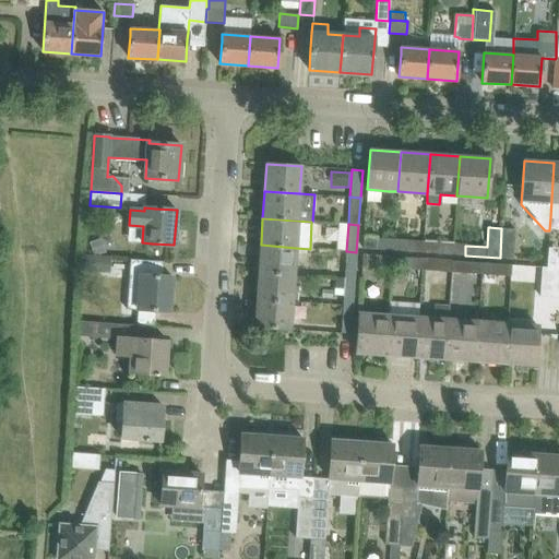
[(501,228),(500,258),(513,259),(515,229),(501,228)]
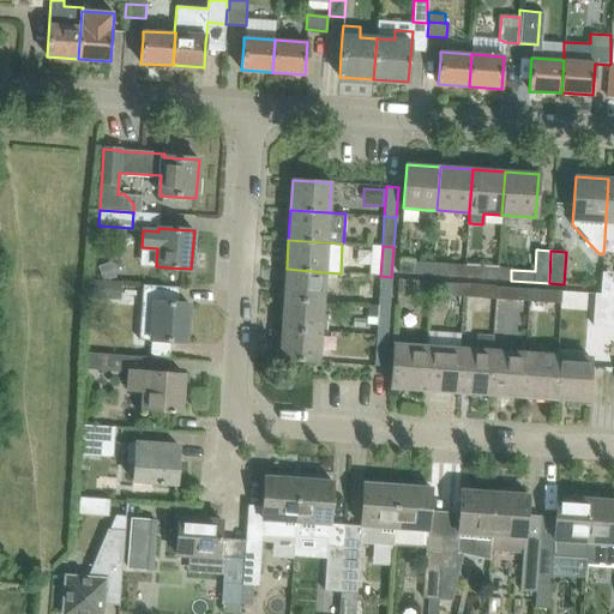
[(413,274),(414,262),(414,259),(399,259),(398,272),(413,274)]
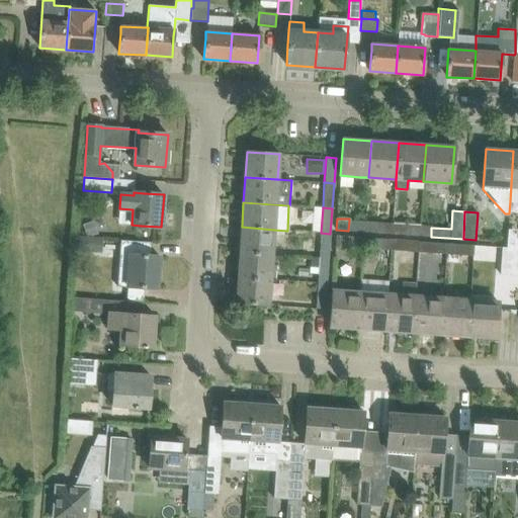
[(82,225),(86,236),(97,233),(93,221),(82,225)]
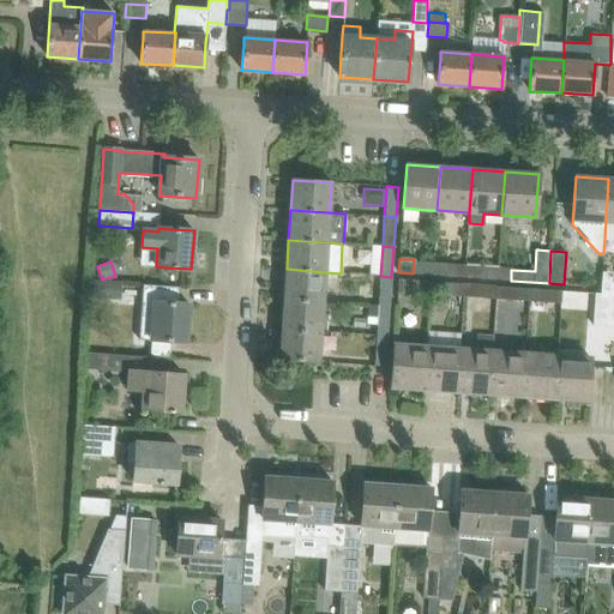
[(414,262),(413,274),(446,276),(446,263),(414,262)]
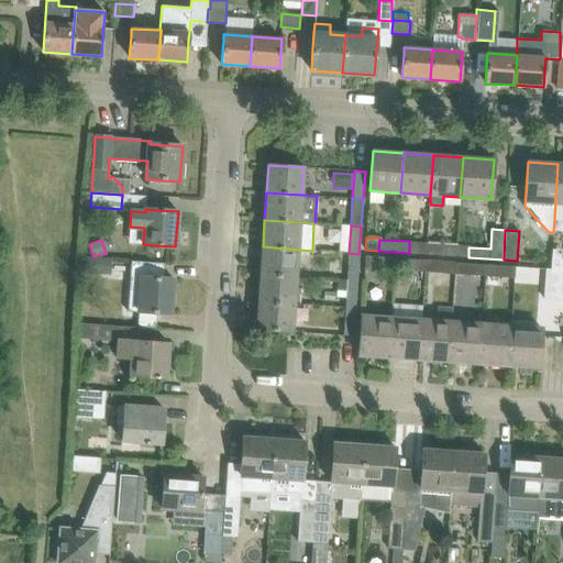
[(439,255),(439,243),(424,242),(423,254),(439,255)]
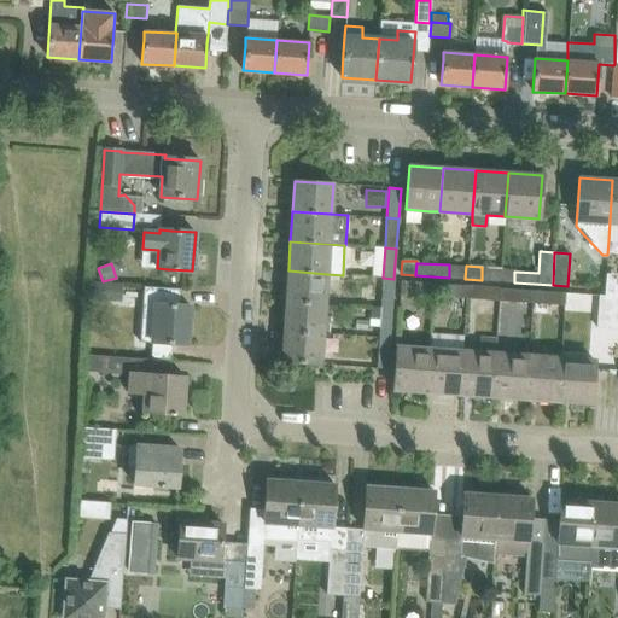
[(482,267),(482,280),(514,283),(514,272),(514,269),(482,267)]
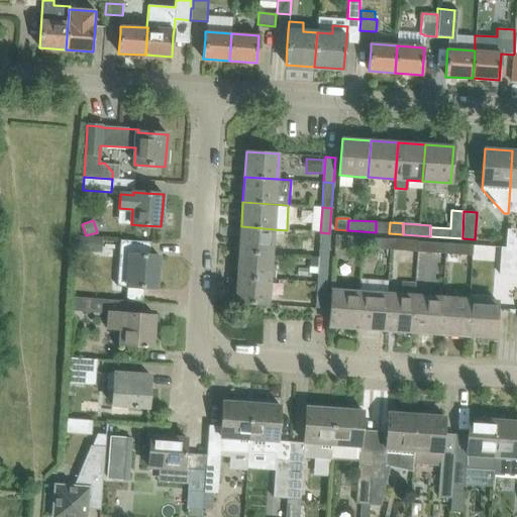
[(241,226),(239,251),(272,254),(274,229),(241,226)]
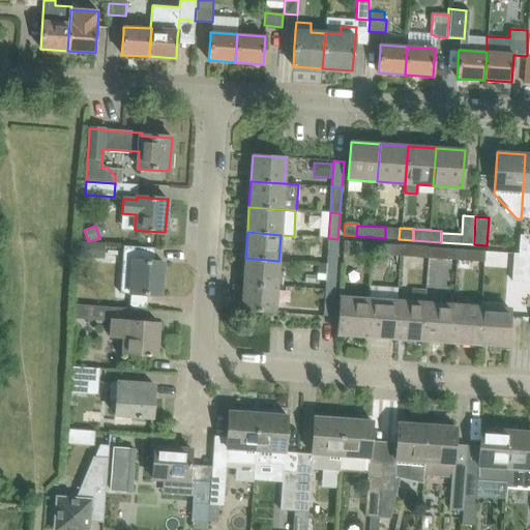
[(328,238),(326,264),(336,265),(337,239),(328,238)]
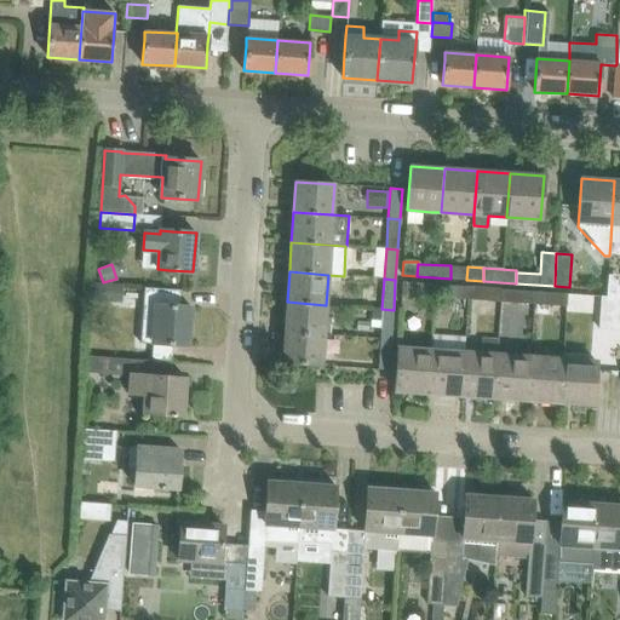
[(401,296),(425,297),(435,298),(436,285),(402,282),(401,296)]
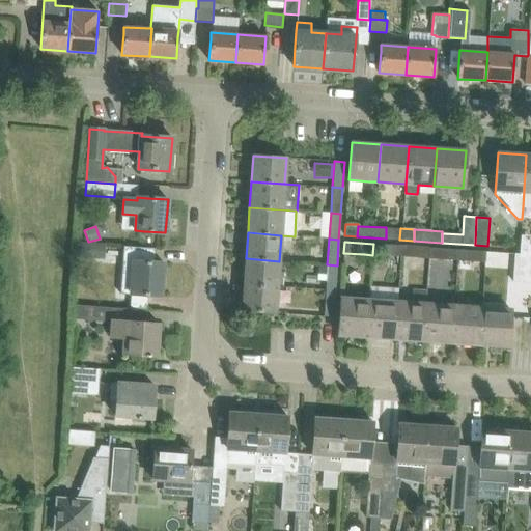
[(80,244),(79,256),(103,258),(104,246),(80,244)]
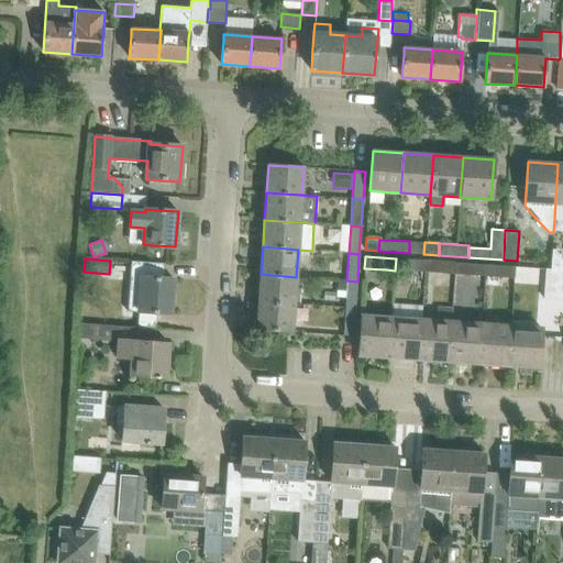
[(396,258),(395,271),(424,273),(426,261),(396,258)]
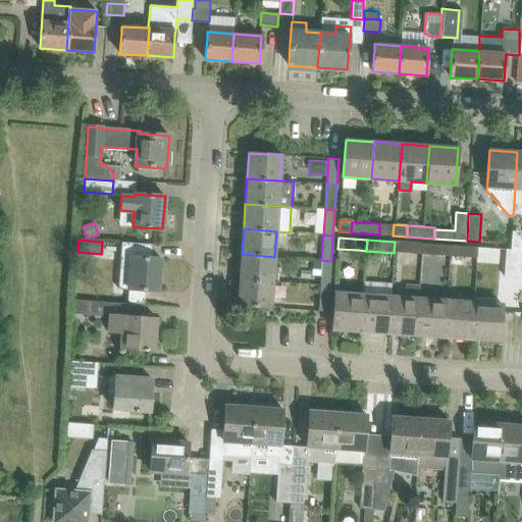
[(511,250),(518,250),(521,250),(521,240),(511,240),(511,250)]
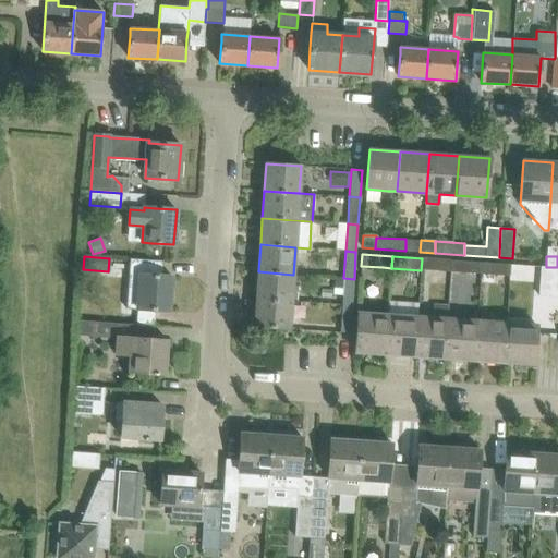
[(422,258),(421,270),(450,271),(451,261),(422,258)]
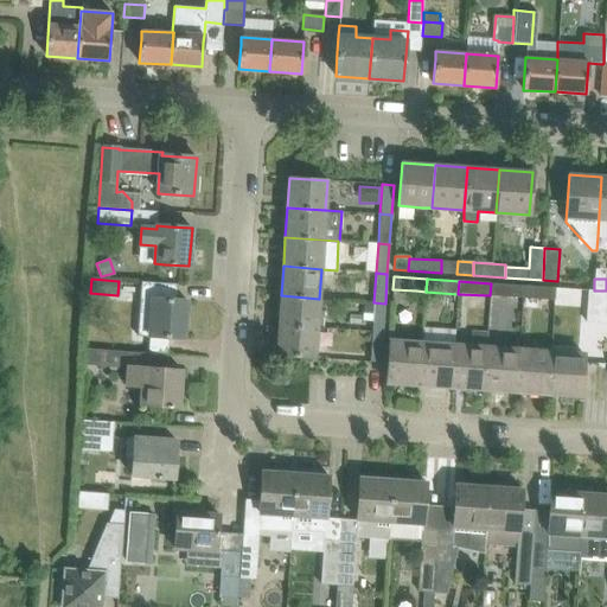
[(491,283),(490,295),(522,298),(523,286),(491,283)]
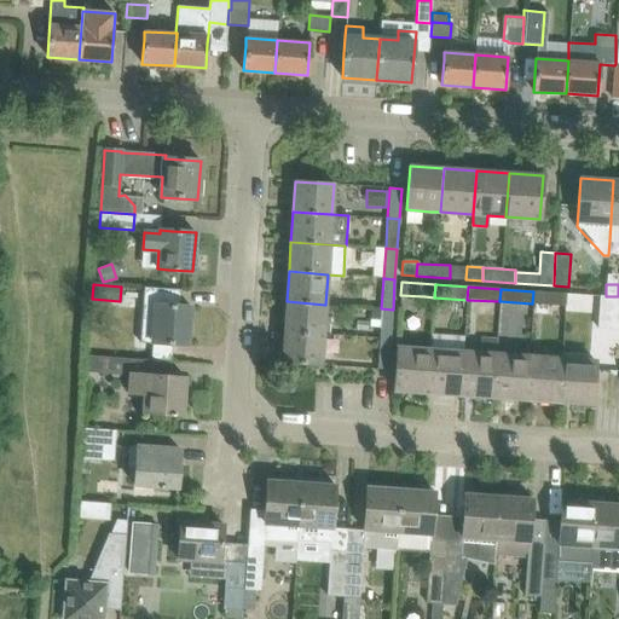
[(533,291),(532,304),(565,306),(566,294),(533,291)]
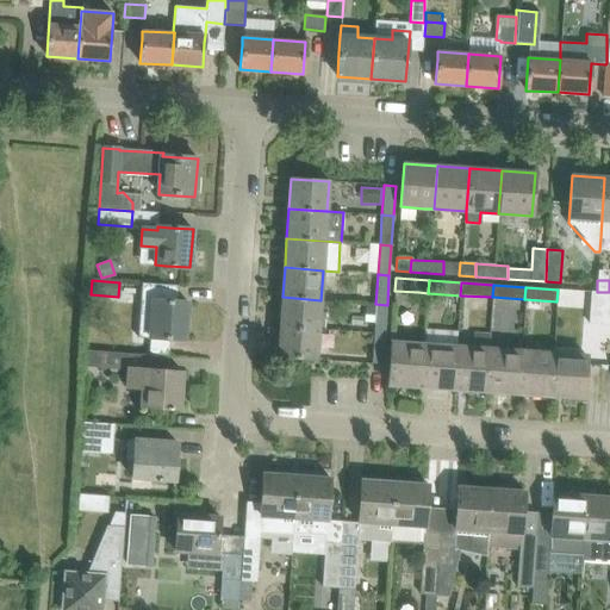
[(605,292),(597,292),(591,291),(589,323),(603,324),(605,292)]
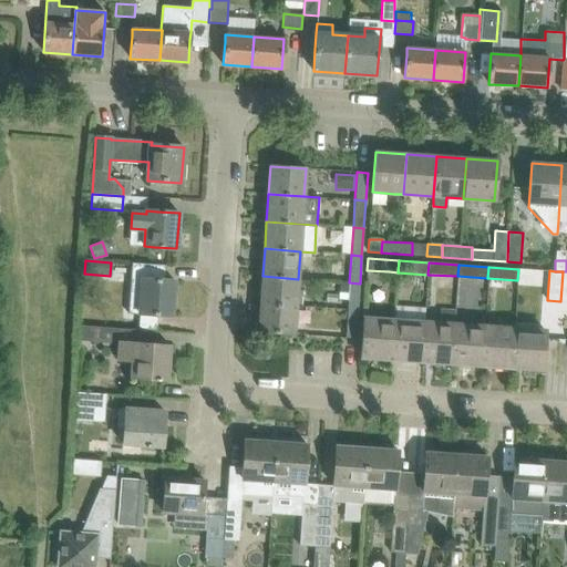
[(263,276),(260,303),(296,307),(298,279),(263,276)]
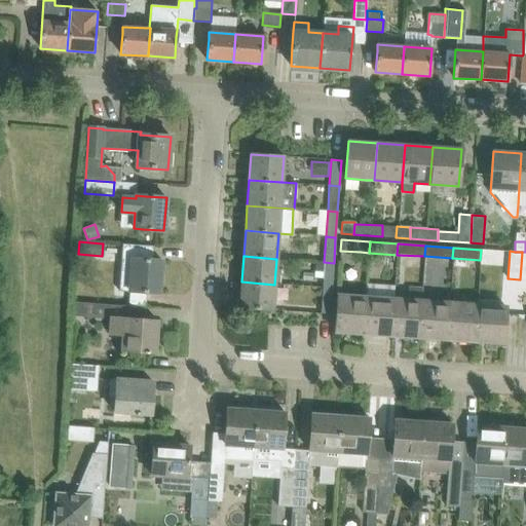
[(129,292),(139,292),(159,294),(161,260),(132,258),(129,292)]
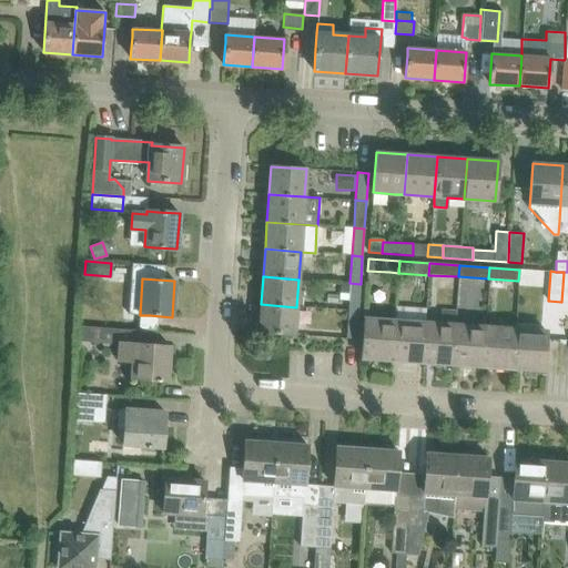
[(350,283),(347,311),(358,312),(361,284),(350,283)]
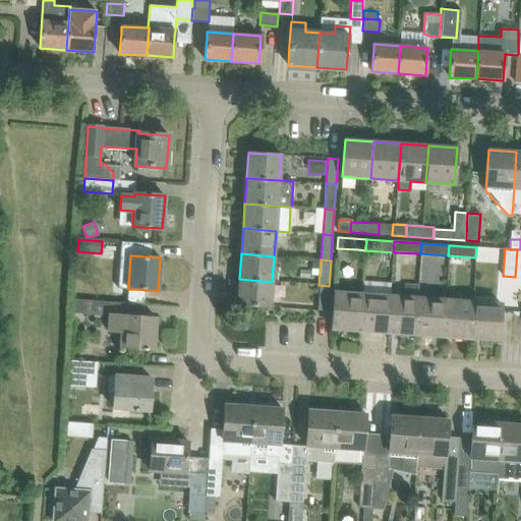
[(272,282),(239,279),(237,304),(271,307),(272,282)]
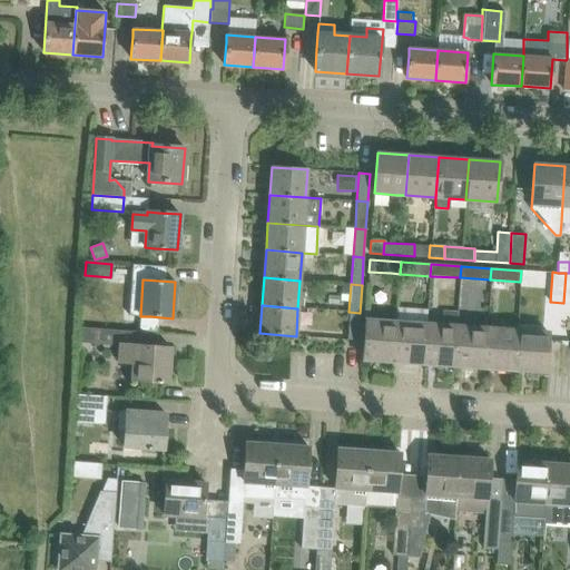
[(396,322),(394,362),(424,364),(426,324),(428,308),(397,307),(396,322)]
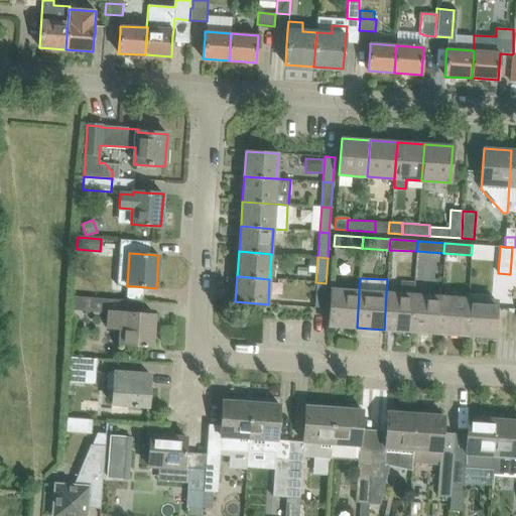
[(386,293),(384,330),(411,332),(414,295),(414,281),(401,280),(400,294),(386,293)]
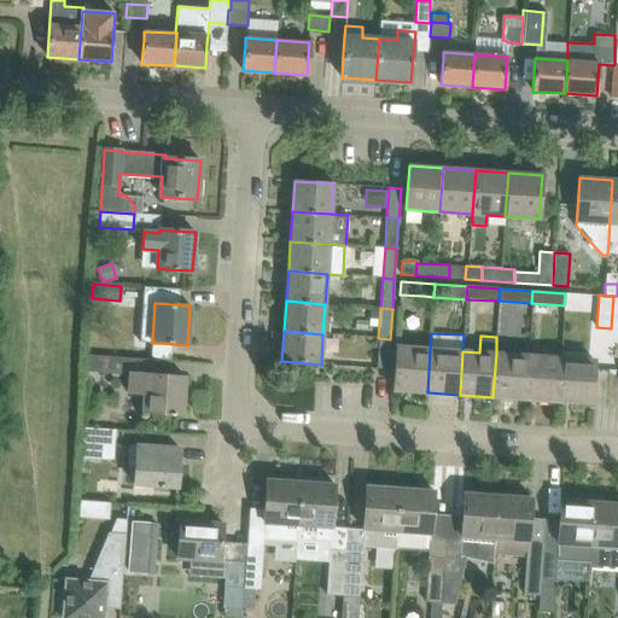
[(378,338),(377,368),(388,368),(390,339),(378,338)]
